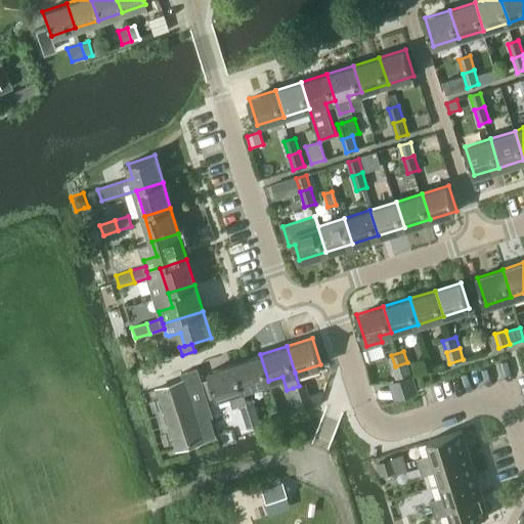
[(243,389),(268,381),(260,354),(234,362),(243,389)]
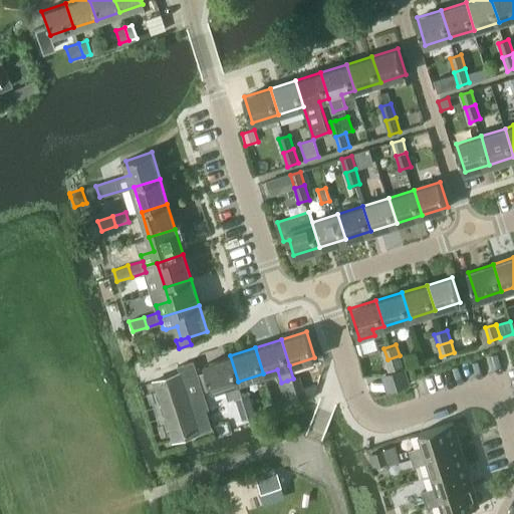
[(230,355),(205,363),(207,372),(213,390),(225,386),(229,399),(235,397),(242,395),(238,381),(230,355)]
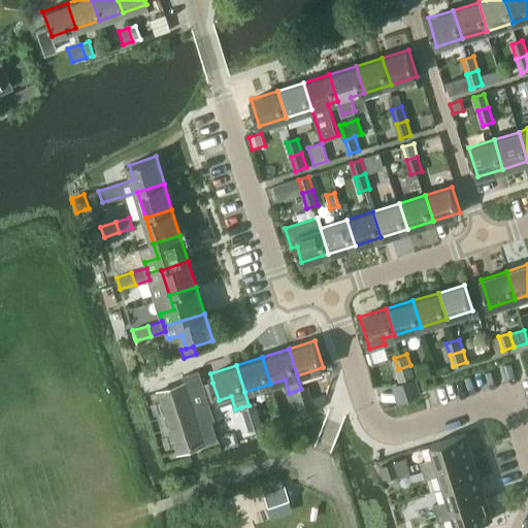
[(410,365),(398,369),(401,382),(399,382),(403,398),(420,392),(416,376),(414,377),(410,365)]
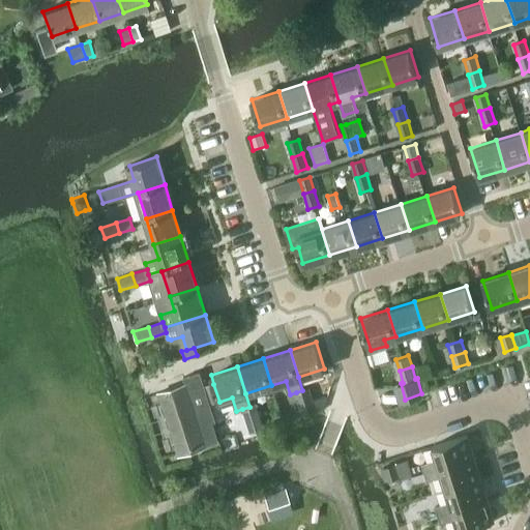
[(205,387),(200,372),(183,376),(185,383),(159,391),(178,452),(218,439),(212,421),(215,420),(210,405),(205,387)]
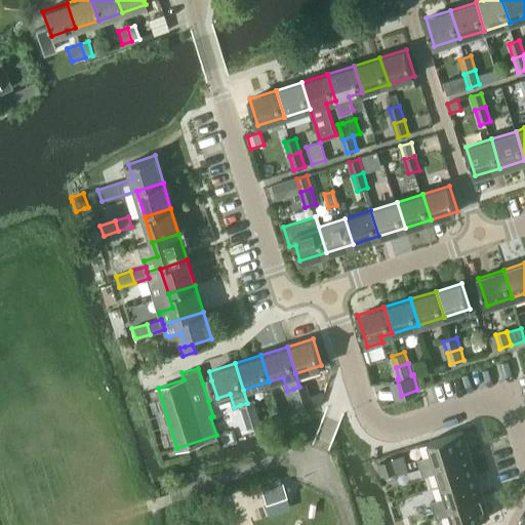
[(211,380),(203,384),(208,401),(217,398),(211,380)]
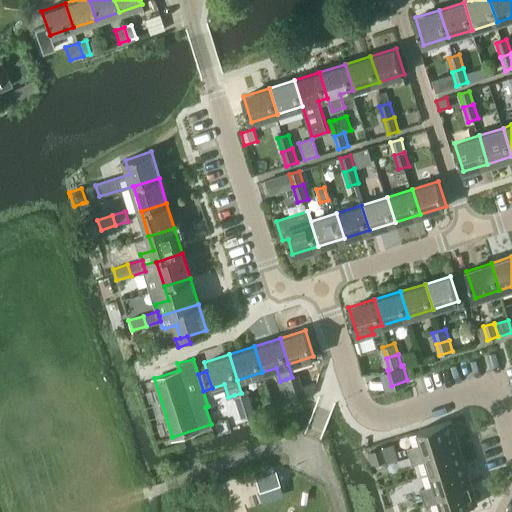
[(292,378),(286,380),(289,390),(301,386),(298,376),(292,378)]
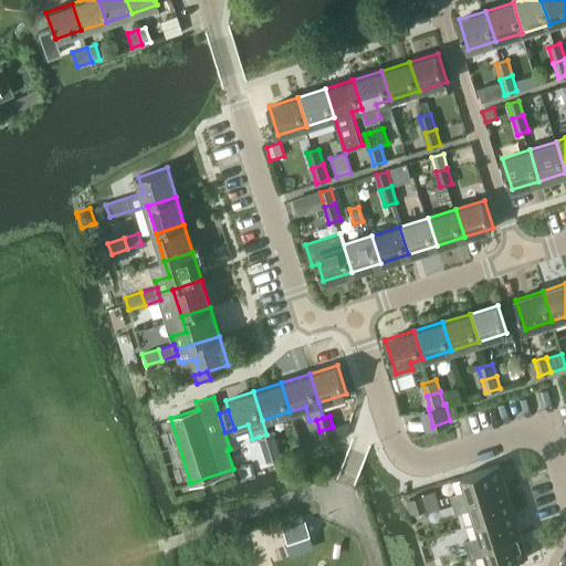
[(337,440),(333,427),(320,431),(324,444),(337,440)]
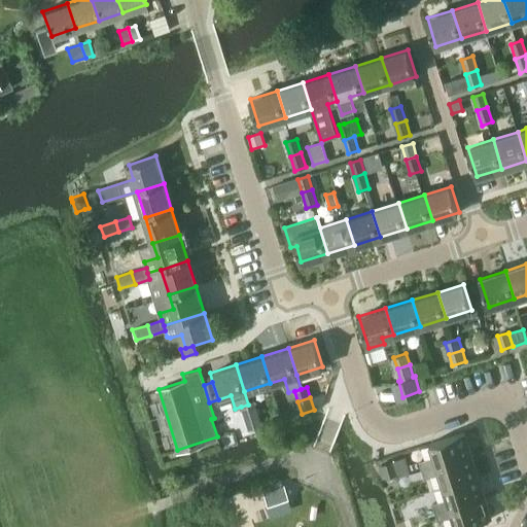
[(245,419),(259,415),(255,402),(248,405),(241,407),(245,419)]
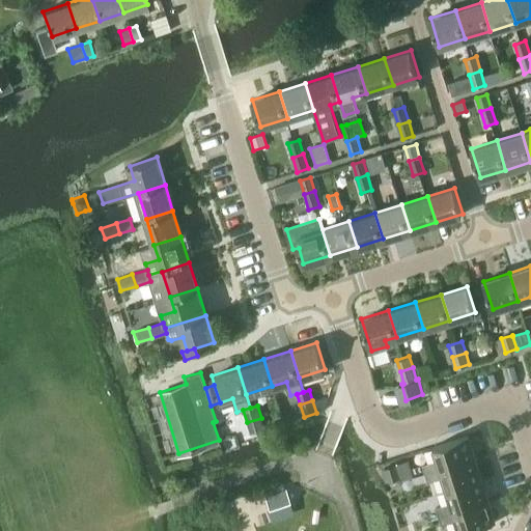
[(250,435),(264,430),(261,418),(247,422),(250,435)]
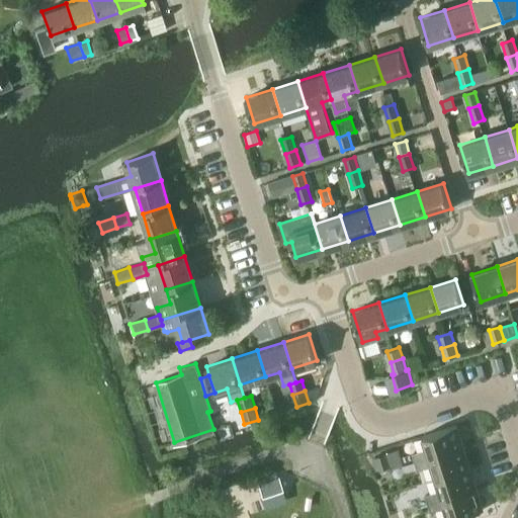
[(415,461),(463,446),(456,425),(422,436),(426,449),(412,453),(415,461)]
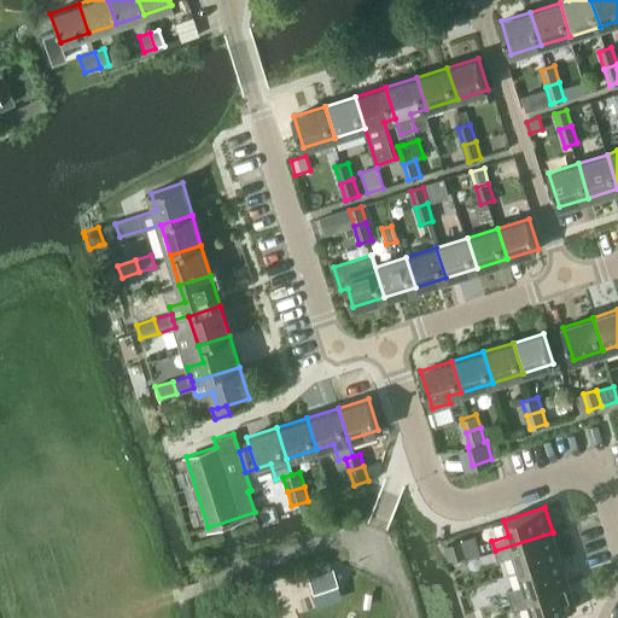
[(514,554),(519,570),(560,558),(553,532),(495,551),(497,560),(514,554)]
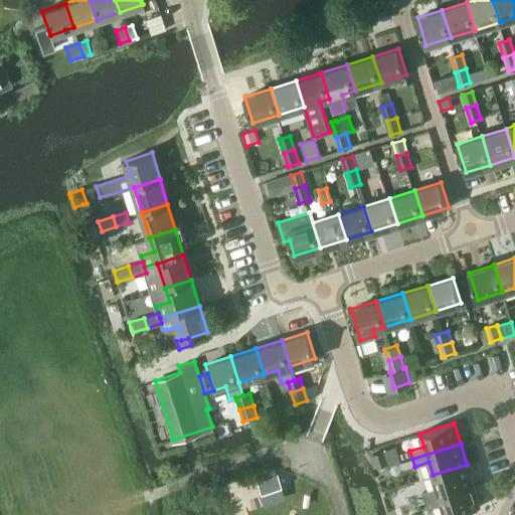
[(384,451),(370,456),(374,468),(388,463),(384,451)]
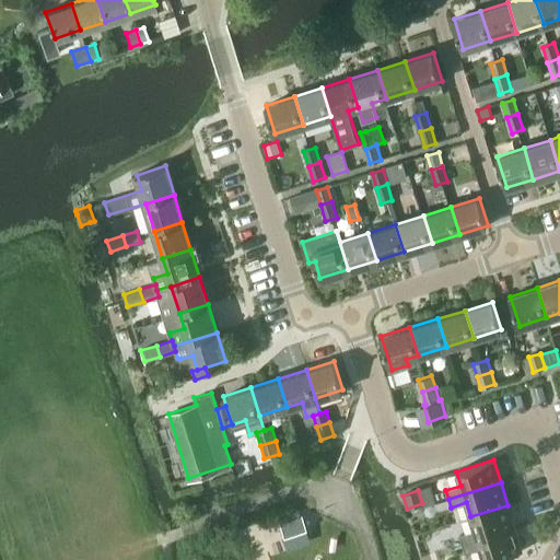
[(448,499),(436,503),(440,511),(451,508),(448,499)]
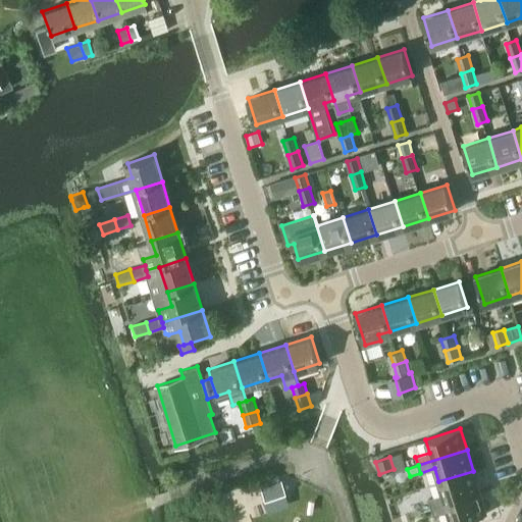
[(473,471),(438,481),(442,494),(428,499),(430,508),(480,491),(473,471)]
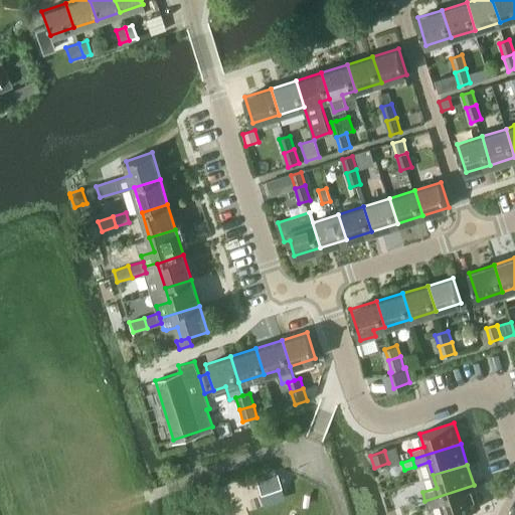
[(263,494),(282,487),(278,476),(259,483),(263,494)]
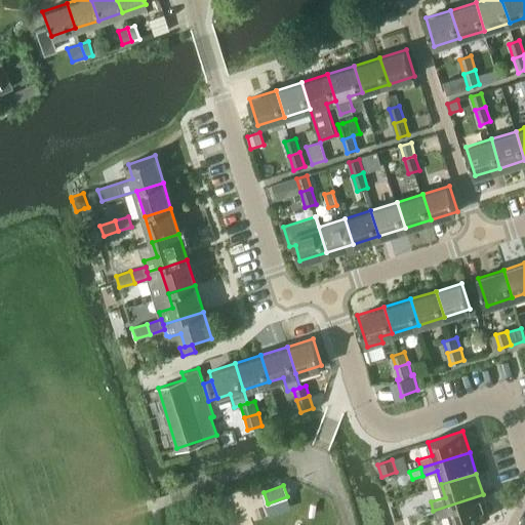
[(461,524),(490,516),(483,494),(433,511),(436,519),(450,514),(453,524),(461,524)]
